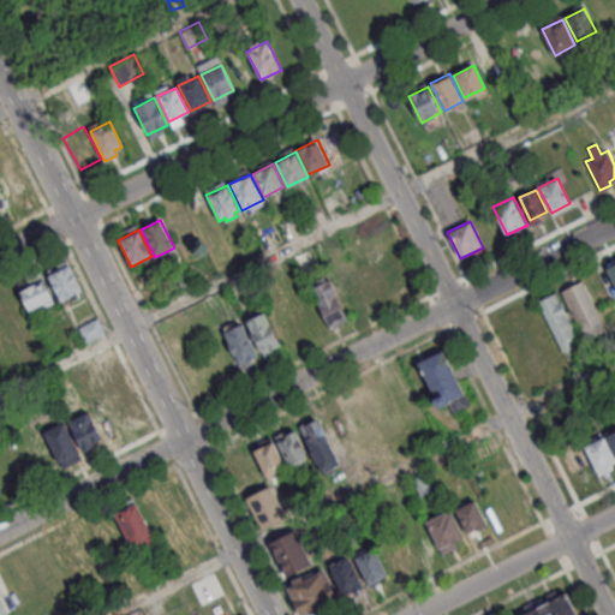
[(293,257),(310,249),(316,262),(299,270),(293,257)]
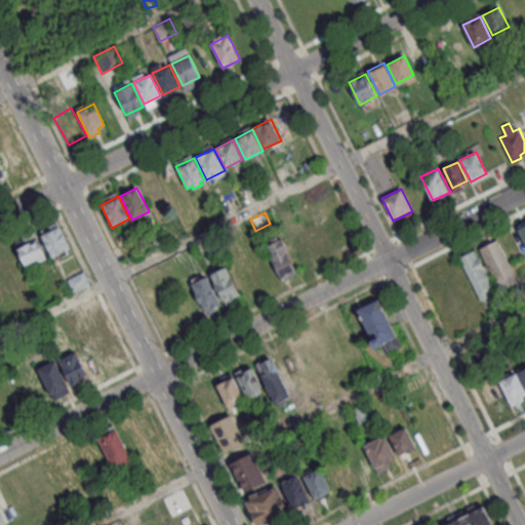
[(524,217),(515,223),(524,246),(524,217)]
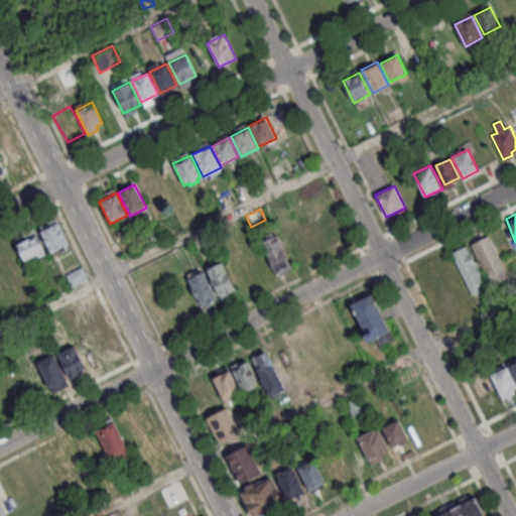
[(36,226),(55,216),(70,244),(50,254),(36,226)]
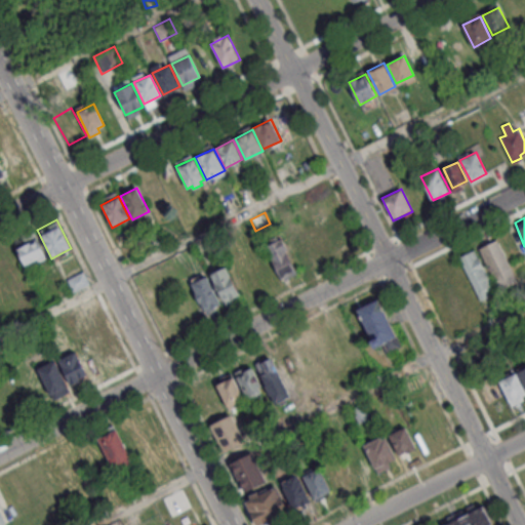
[(16,248),(18,247),(13,238),(32,229),(47,258),(38,264),(36,259),(26,266),(16,248)]
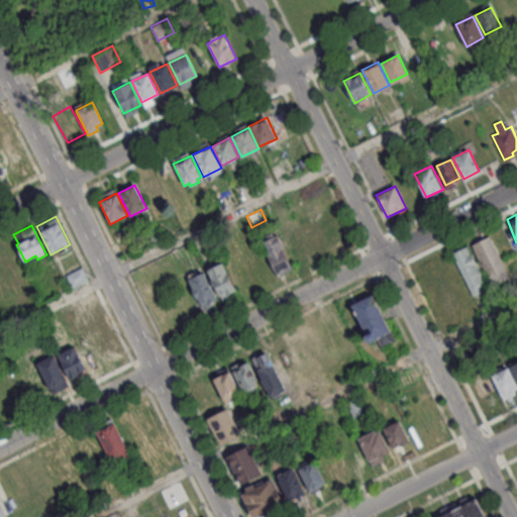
[(260,241),(277,233),(293,266),(276,275),(260,241)]
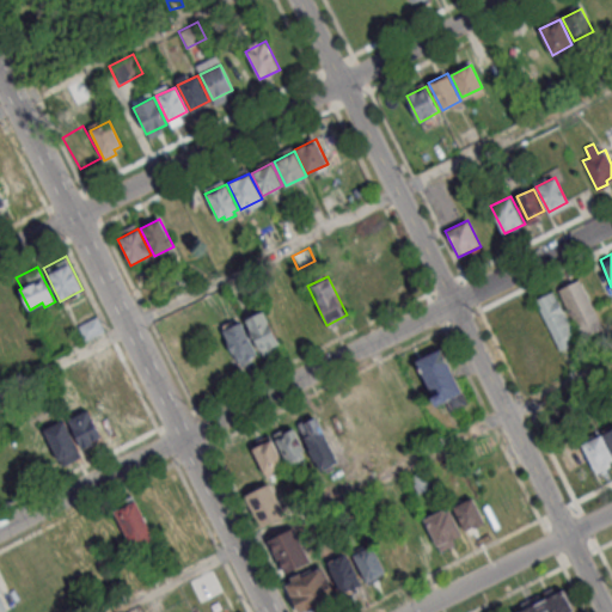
[(557,289),(579,279),(600,324),(579,334),(557,289)]
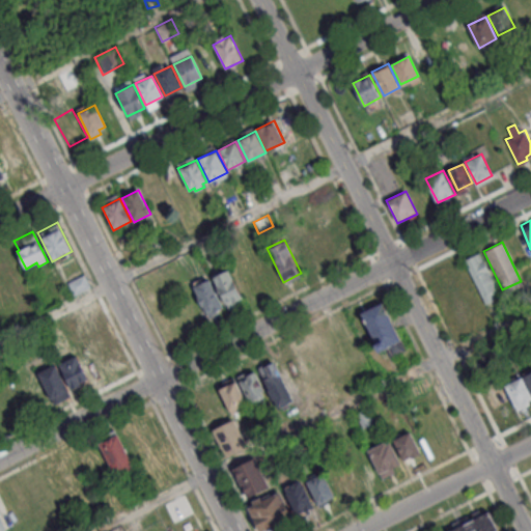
[(464,260),(481,252),(501,291),(483,300),(464,260)]
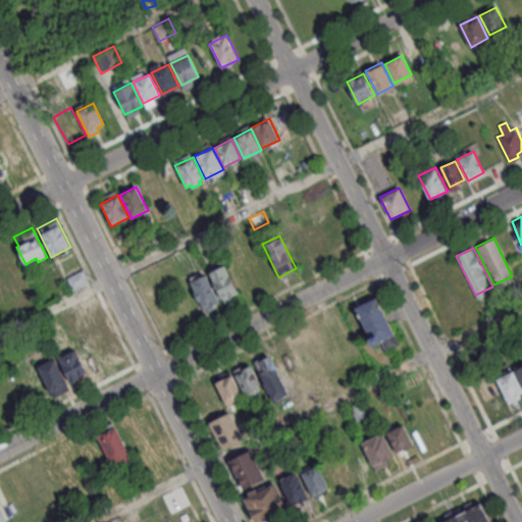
[(224,265),(239,295),(224,302),(210,272),(224,265)]
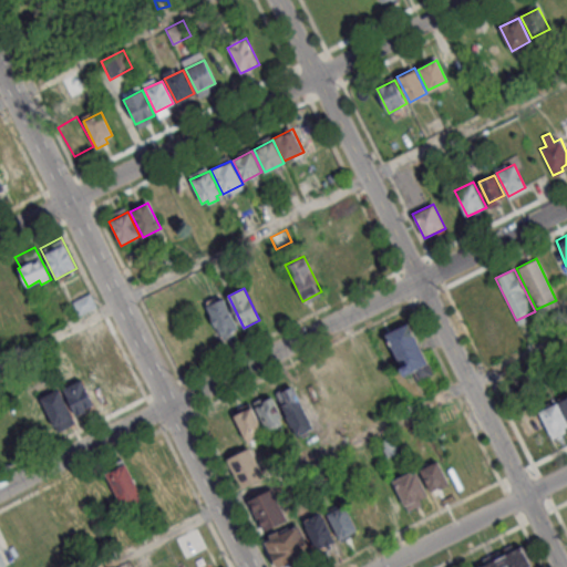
[(71,300),(90,292),(95,305),(76,313),(71,300)]
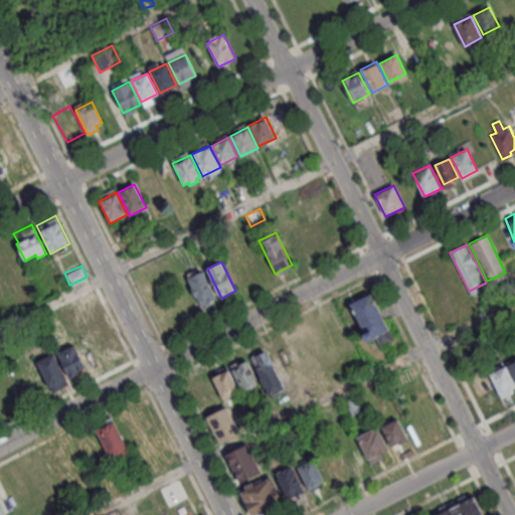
[(186,278),(202,270),(217,300),(200,308),(186,278)]
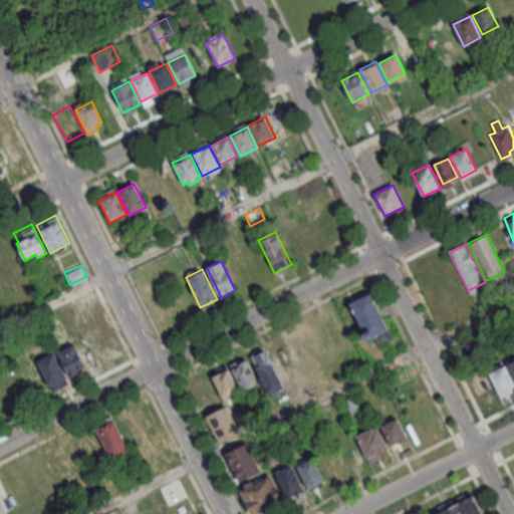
[(347,302),(370,291),(389,328),(365,339),(347,302)]
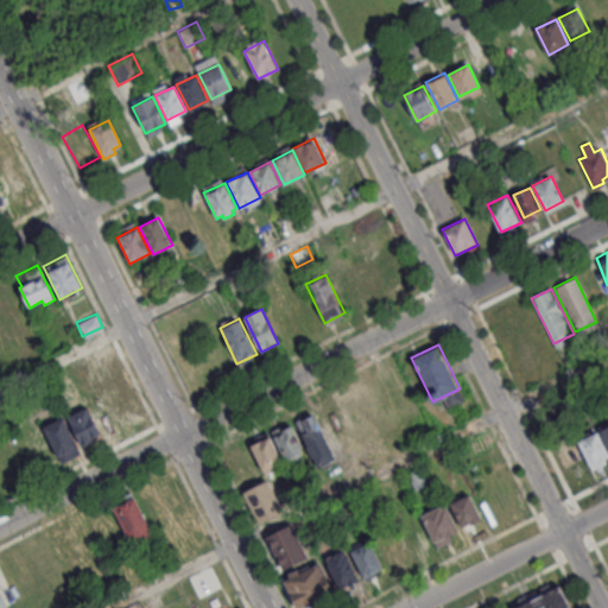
[(67,415),(87,406),(89,412),(102,436),(82,447),(67,415)]
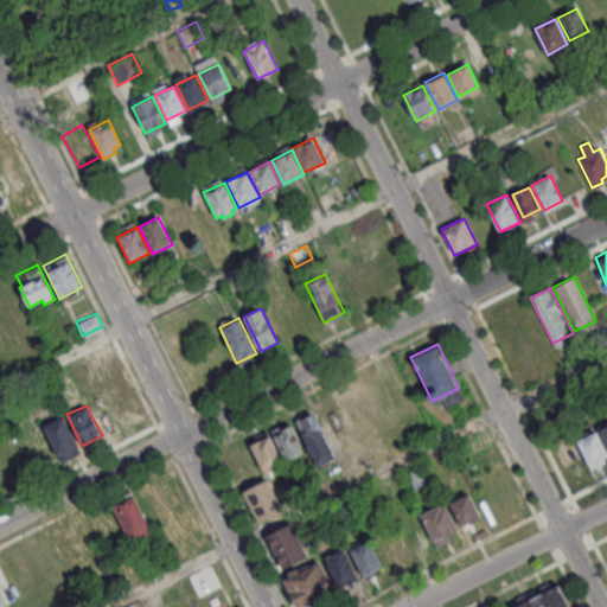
[(301,419),(313,413),(336,458),(318,466),(301,433),(307,429),(301,419)]
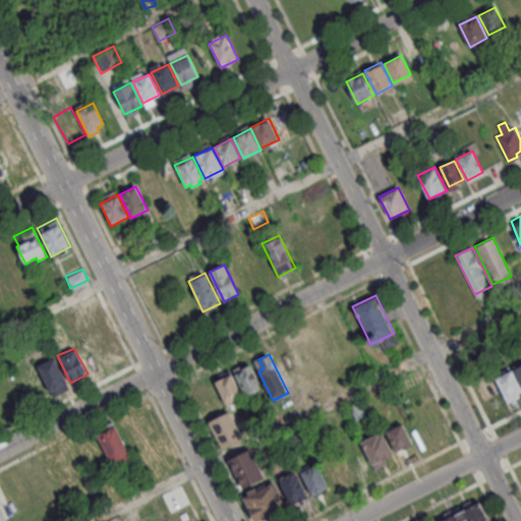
[(37,364),(54,356),(69,388),(52,397),(37,364)]
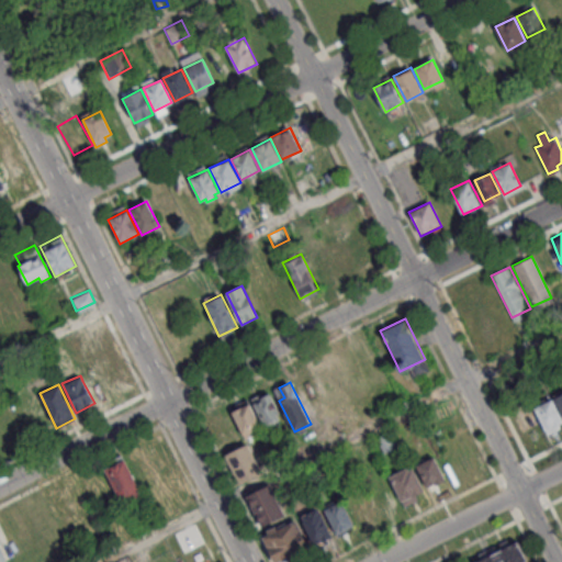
[(253,402),(269,394),(281,419),(265,427),(253,402)]
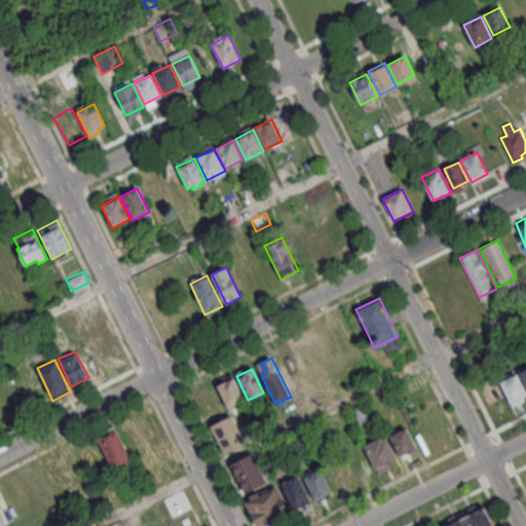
[(498,380),(517,372),(525,392),(525,398),(511,406),(498,380)]
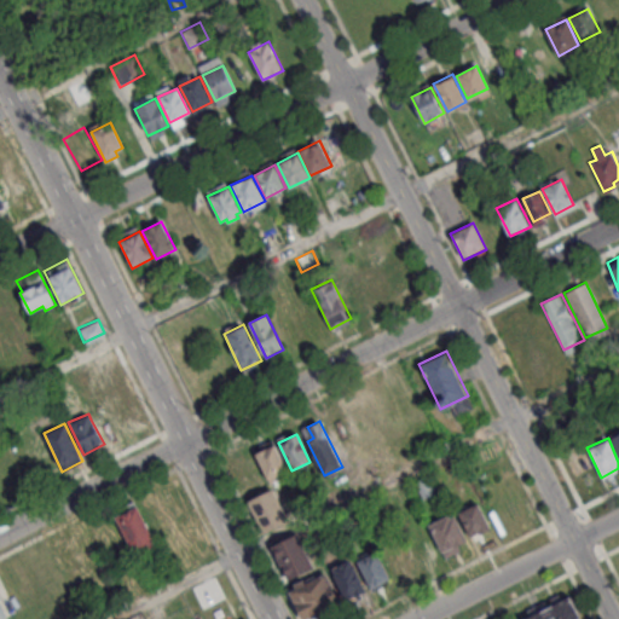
[(254,453),(275,444),(288,470),(267,480),(254,453)]
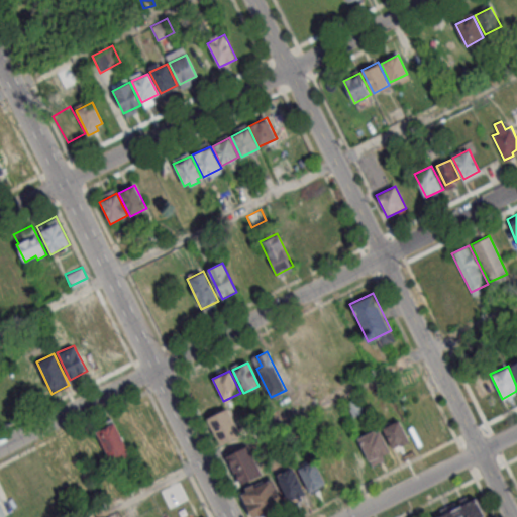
[(346,402),(359,395),(366,410),(353,416),(346,402)]
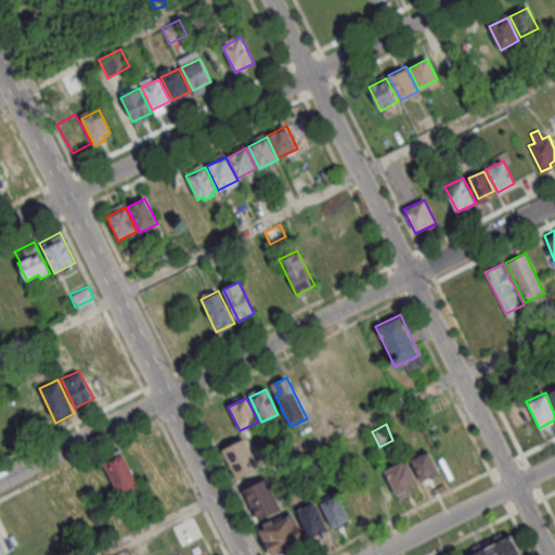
[(222,449),(245,438),(258,466),(235,477),(222,449)]
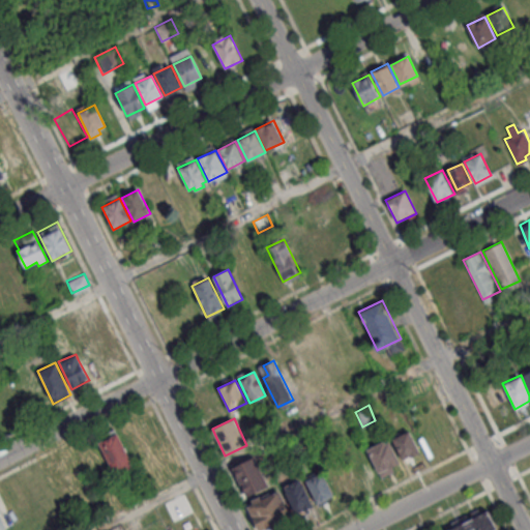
[(409,431),(419,450),(402,459),(391,439),(409,431)]
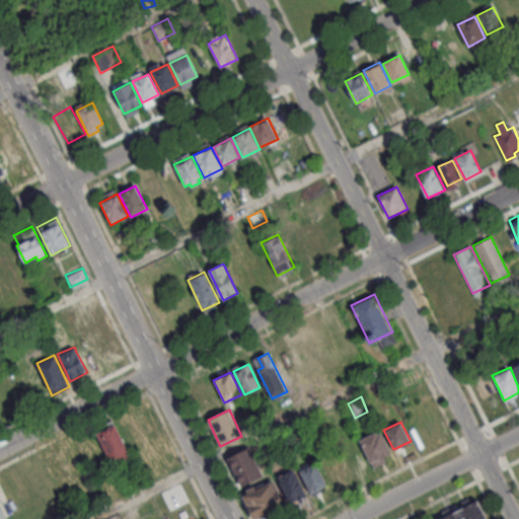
[(95,433),(116,423),(131,453),(129,454),(131,457),(118,464),(116,461),(110,463),(95,433)]
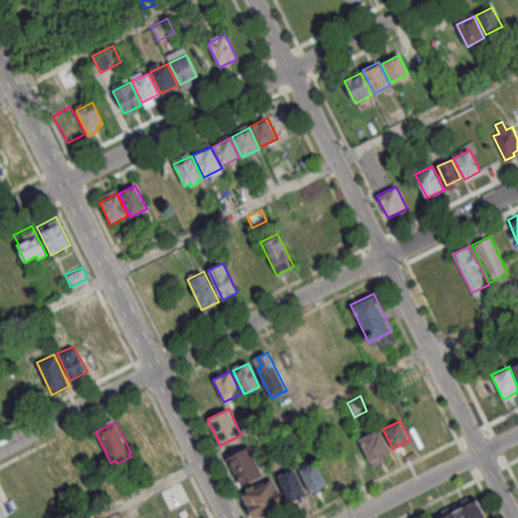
[(378,429),(390,452),(369,462),(358,439),(378,429)]
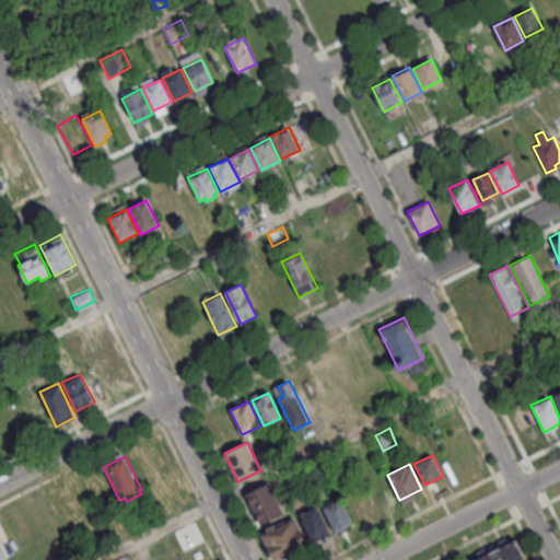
[(268,482),(282,513),(260,524),(245,494),(268,482)]
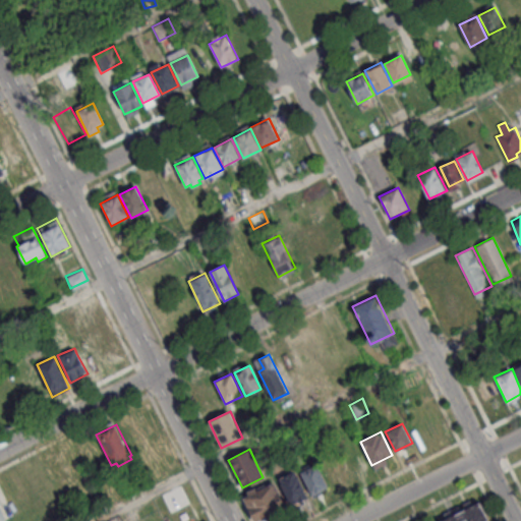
[(316,463),(328,486),(312,494),(301,471),(316,463)]
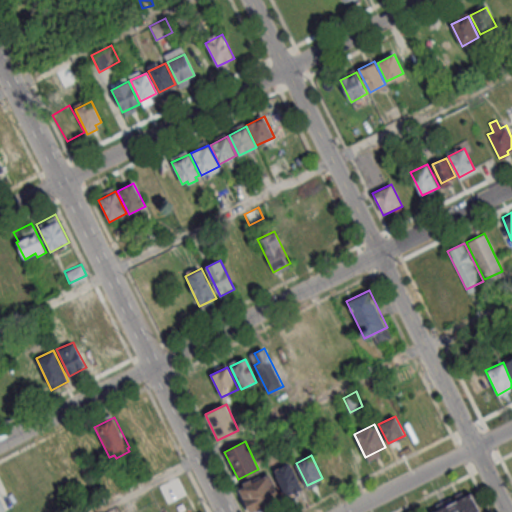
[(290,462),(303,488),(285,497),(272,470),(290,462)]
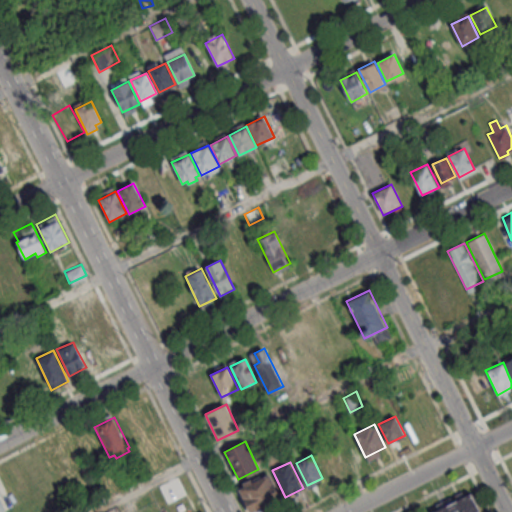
[(250,511),(238,488),(270,473),(283,499),(255,511),(250,511)]
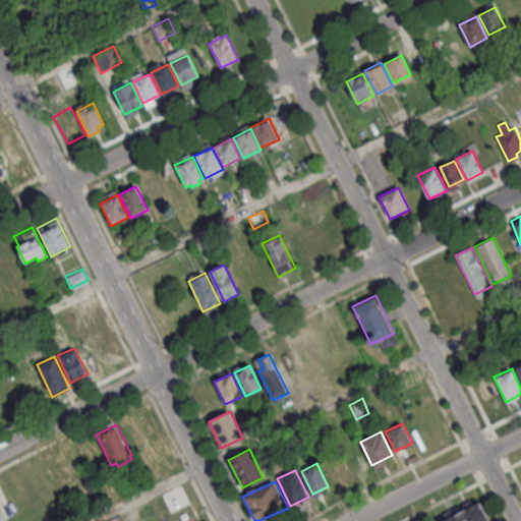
[(440,520),(480,501),(489,520),(486,520),(440,520)]
